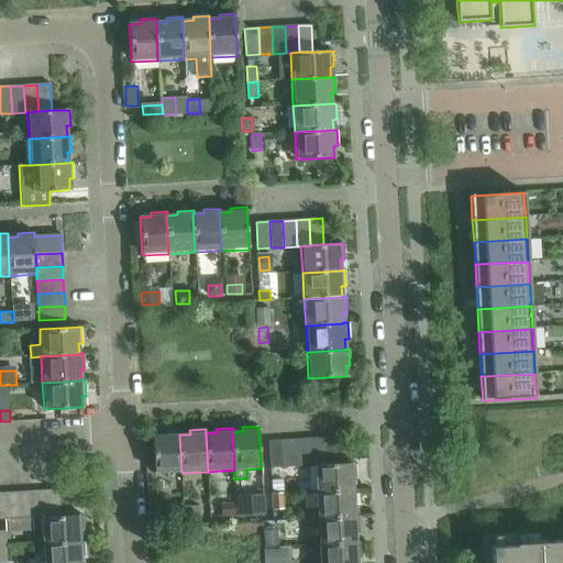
[(179,434),(179,431),(163,432),(164,435),(152,437),(154,475),(181,473),(179,434)]
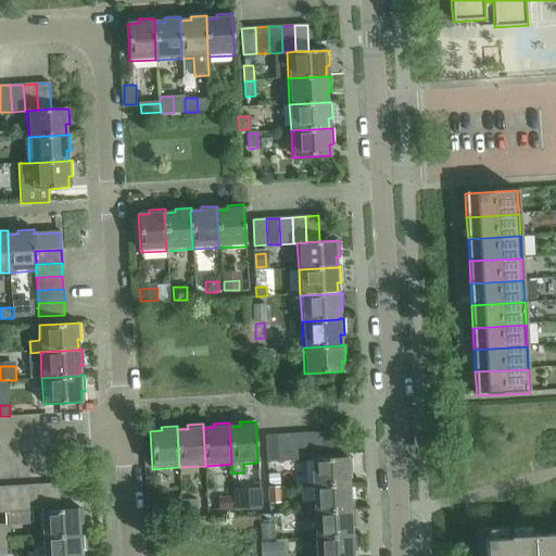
[(317,432),(304,433),(305,459),(310,459),(318,459),(317,432)]
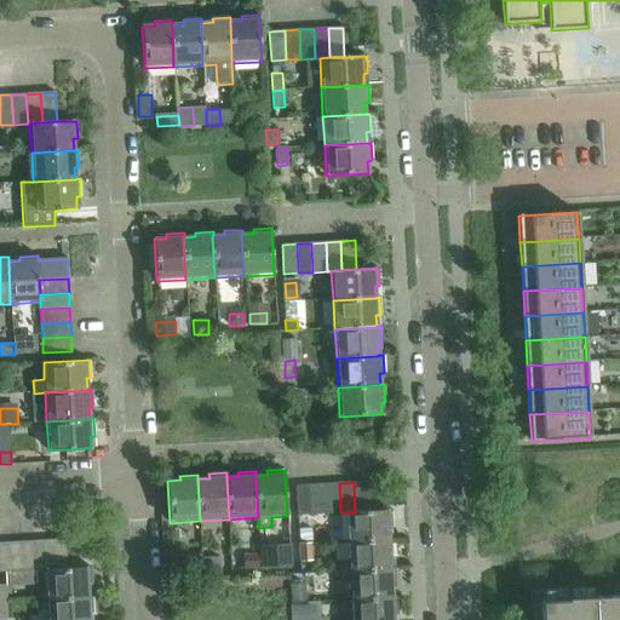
[(368,482),(354,482),(355,512),(371,511),(368,482)]
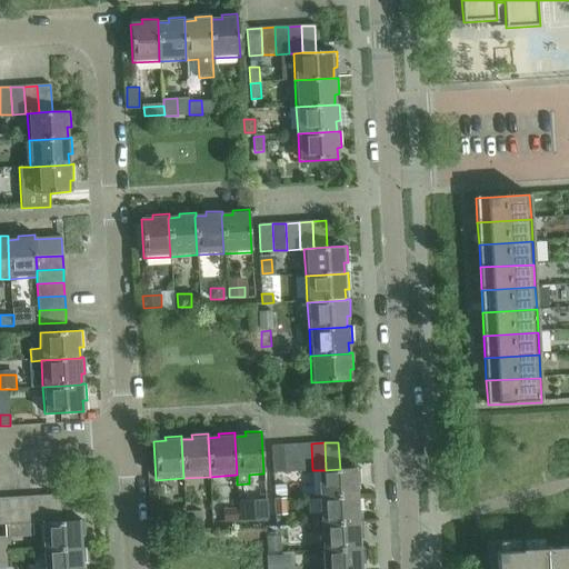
[(311,443),(298,445),(299,471),(312,470),(311,443)]
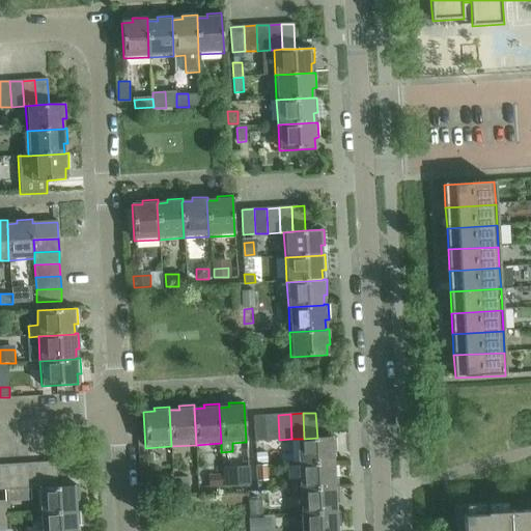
[(267,441),(266,415),(253,416),(254,442),(267,441)]
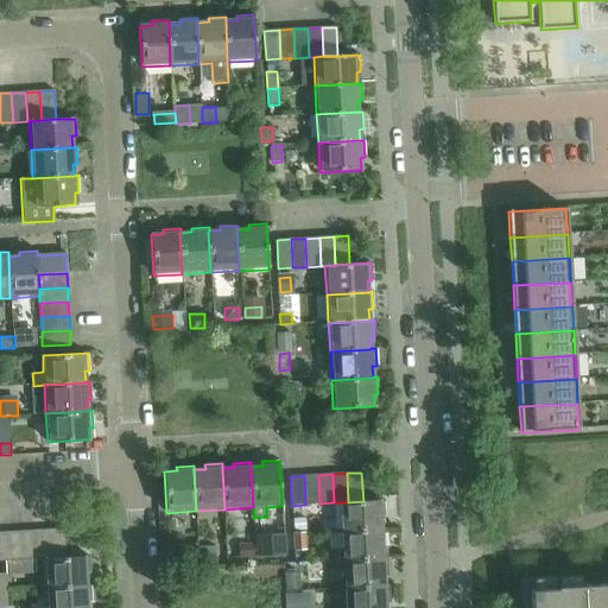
[(318,475),(304,475),(305,505),(320,504),(318,475)]
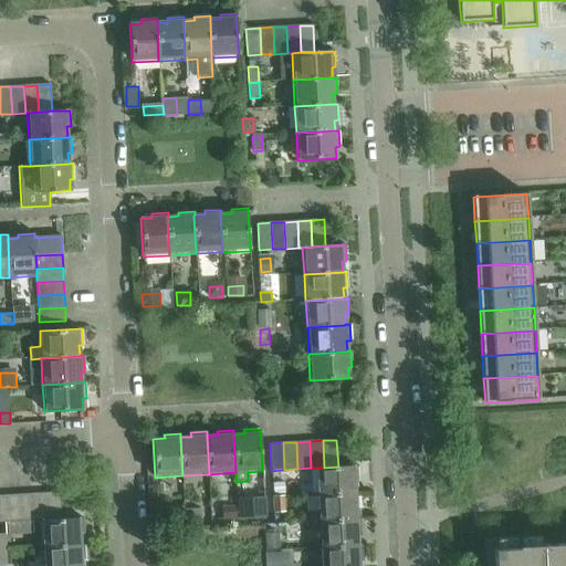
[(338,467),(324,468),(315,468),(316,494),(355,493),(355,492),(355,482),(358,482),(357,465),(338,467)]
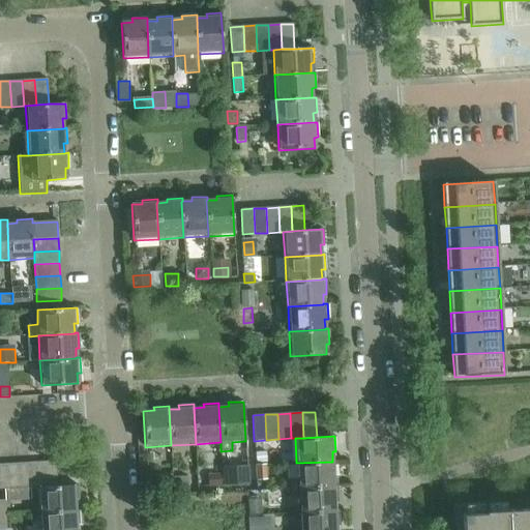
[(266,452),(256,452),(256,463),(266,462),(266,452)]
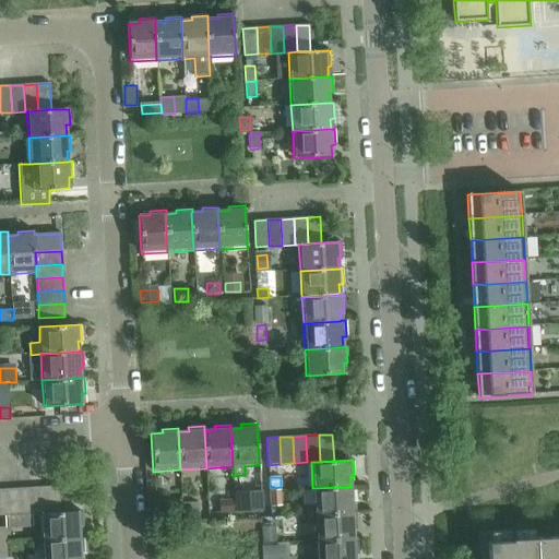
[(58,486),(45,487),(47,513),(60,512),(58,486)]
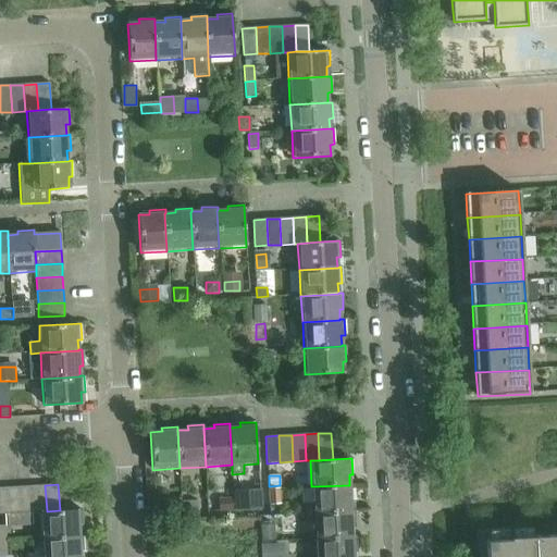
[(349,485),(311,486),(313,512),(350,511),(350,510),(350,500),(355,500),(354,484),(349,484),(349,485)]
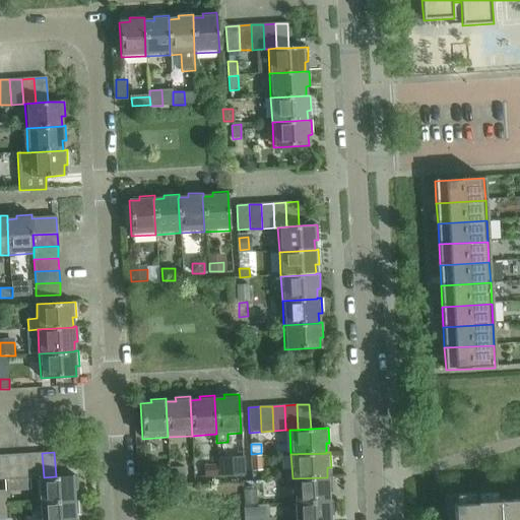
[(42,453),(29,454),(31,478),(37,477),(44,477),(42,453)]
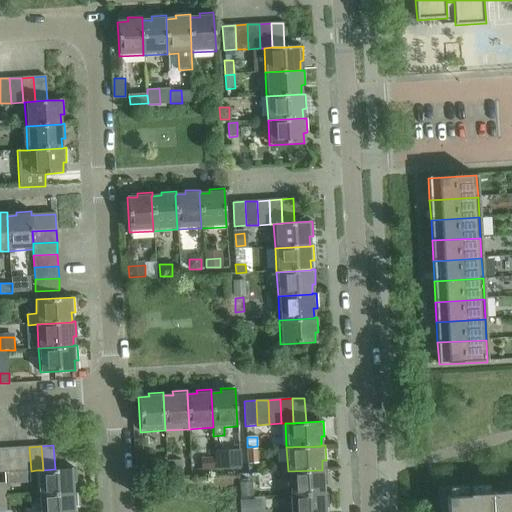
[(17,447),(5,448),(7,472),(19,471),(17,447)]
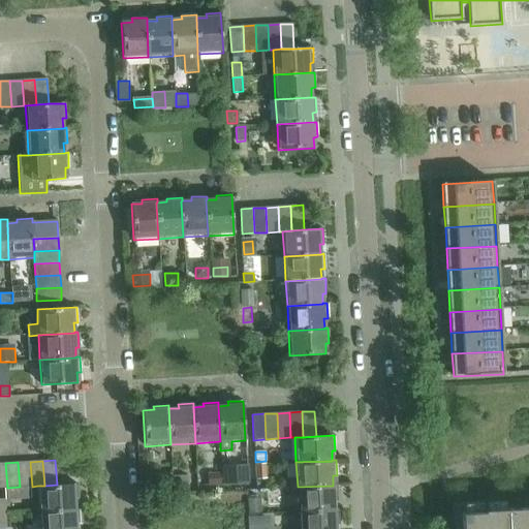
[(30,462),(18,462),(20,487),(32,487),(30,462)]
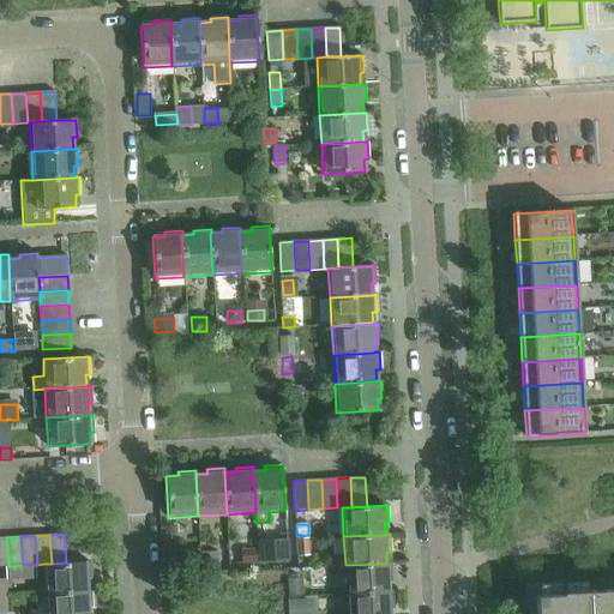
[(306,539),(296,540),(298,557),(307,555),(306,539)]
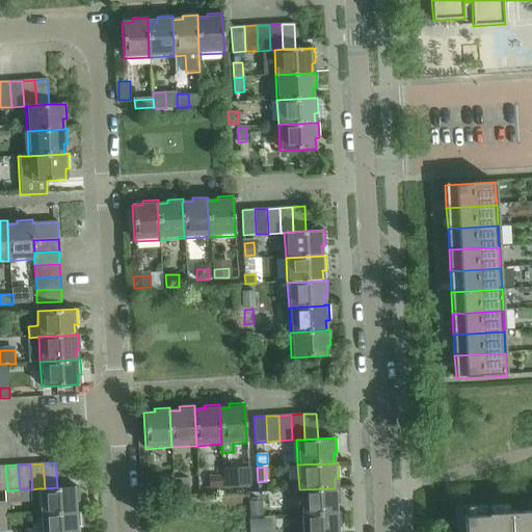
[(248,468),(222,469),(222,476),(223,485),(248,483),(248,468)]
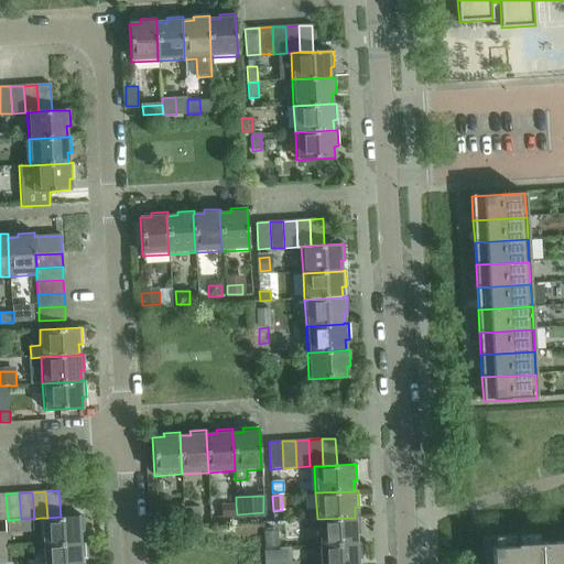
[(237,514),(236,505),(220,506),(221,516),(237,514)]
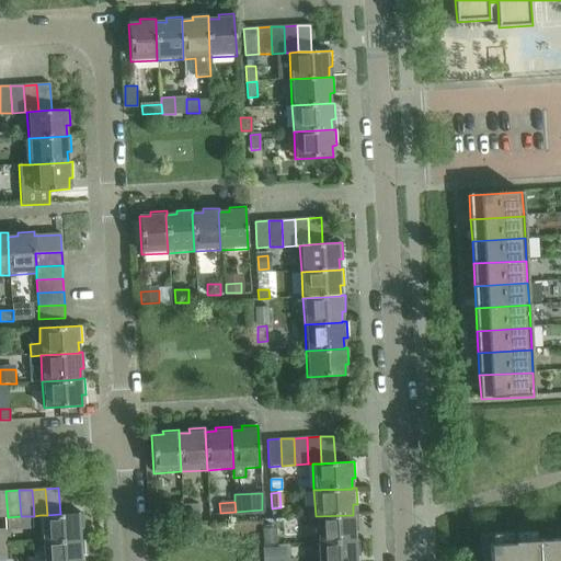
[(197,504),(182,505),(183,514),(183,515),(198,514),(197,504)]
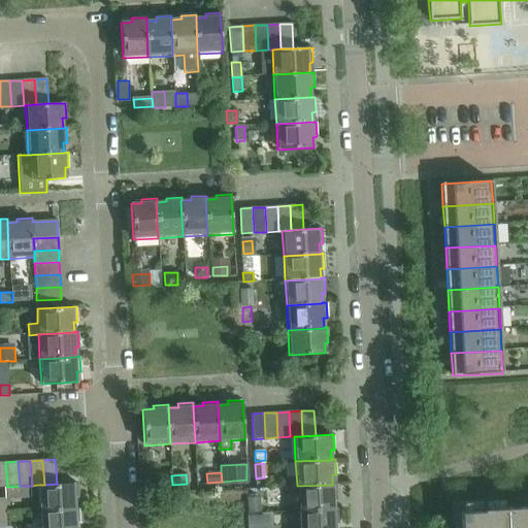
[(44,485),(37,485),(39,510),(75,508),(74,507),(74,498),(78,498),(77,483),(57,484),(44,485)]
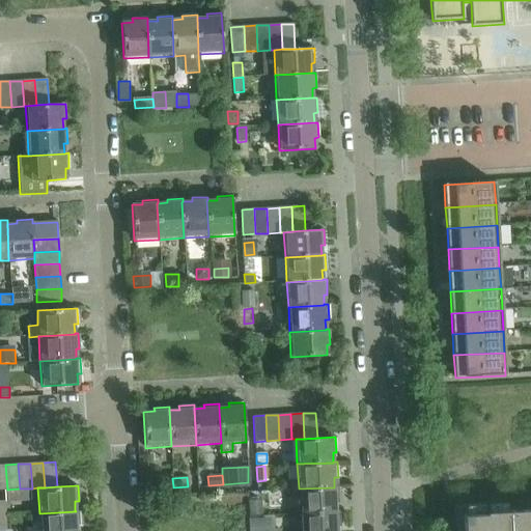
[(334,487),(299,488),(300,513),(336,512),(336,511),(335,502),(339,502),(338,486),(334,486),(334,487)]
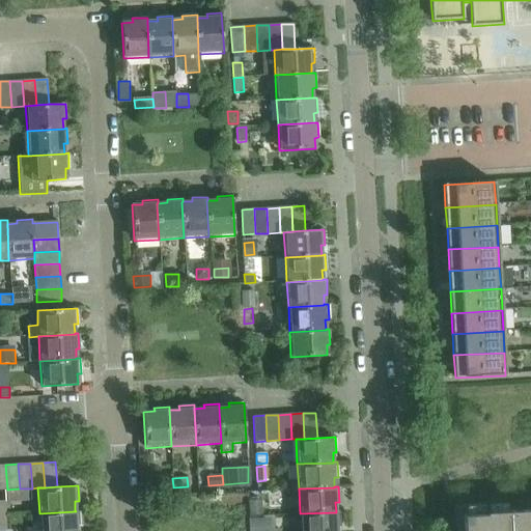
[(259,500),(250,500),(251,515),(260,514),(259,500)]
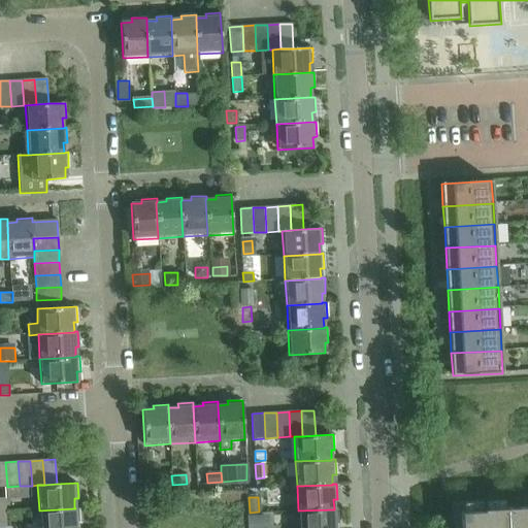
[(75,508),(39,510),(39,527),(75,527),(75,523),(79,523),(78,507),(74,507),(75,508)]
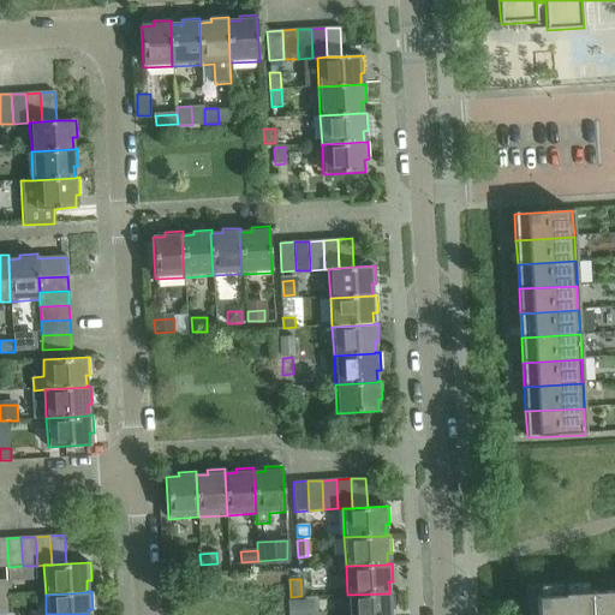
[(614,614),(614,591),(563,595),(563,596),(536,597),(536,614),(614,614)]
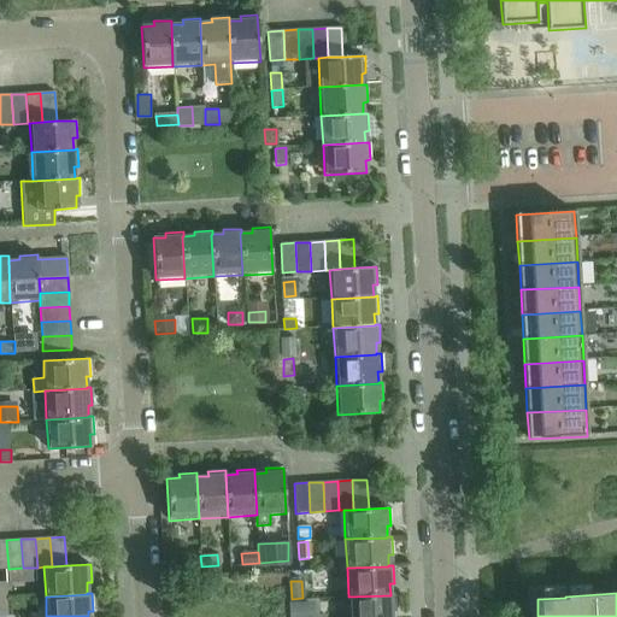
[(391,595),(348,597),(348,616),(391,616),(392,612),(395,611),(394,594),(391,594),(391,595)]
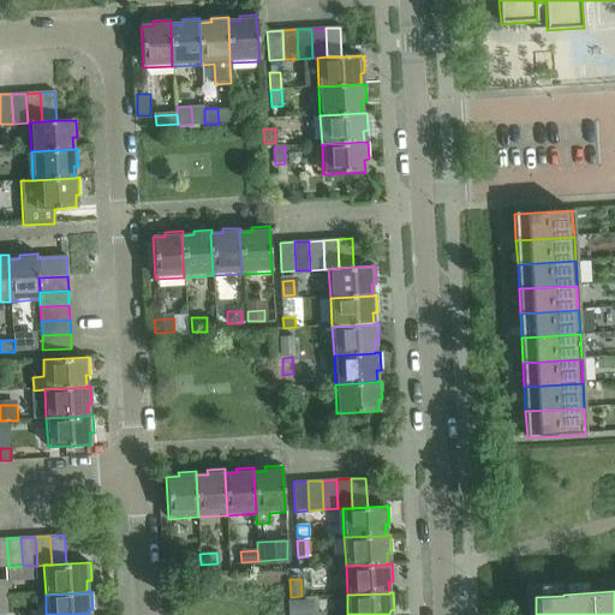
[(312,614),(311,601),(290,601),(290,614),(312,614)]
